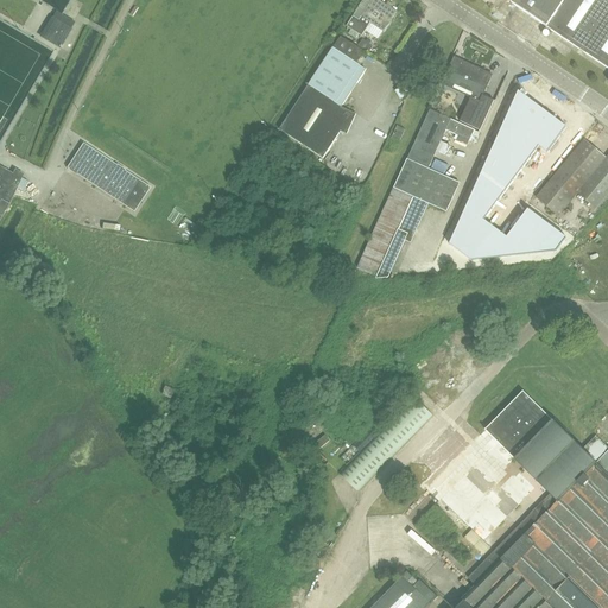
[(372,21),(385,31),(398,11),(381,0),(371,0),(360,18),(354,14),(347,25),(362,36),(372,21)]
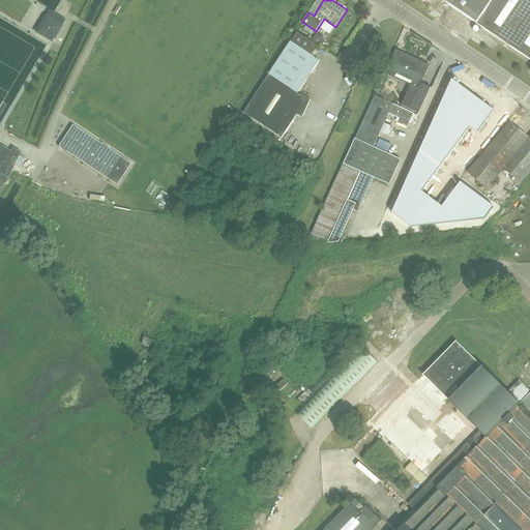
[(529,0),(443,0),(529,59),(529,0)]
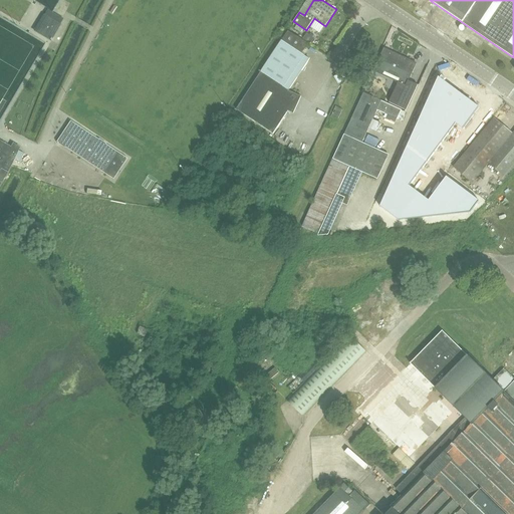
[(50,40),(59,25),(63,18),(47,9),(43,15),(42,17),(34,31),(50,40)]
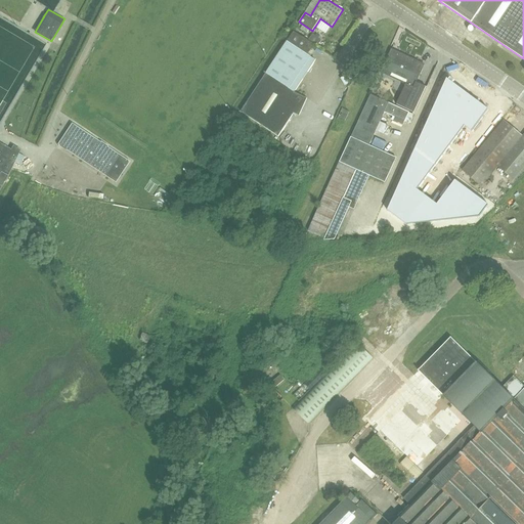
[(241,112),(278,136),(303,98),(294,92),(315,59),(308,54),(314,44),(294,31),(241,112)]
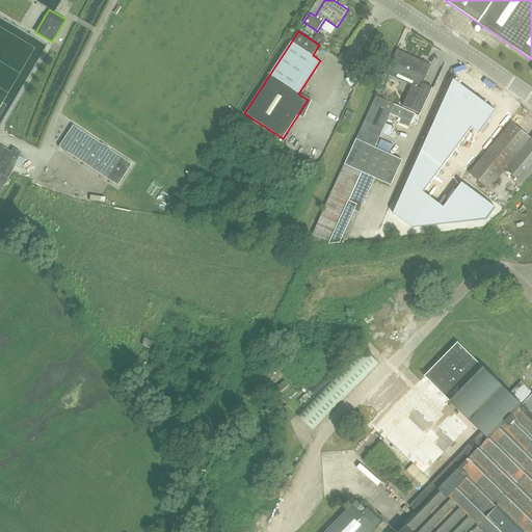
[(387,73),(413,85),(403,106),(421,113),(432,87),(423,82),(427,74),(421,71),(425,62),(398,50),(387,73)]
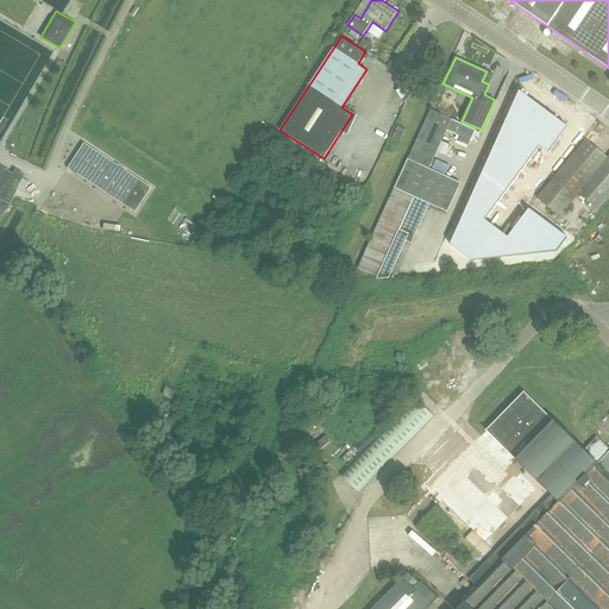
[(567,129),(519,93),(441,265),(550,253),(563,237),(527,211),(507,238),(484,221),(540,148),(548,155),(567,129)]
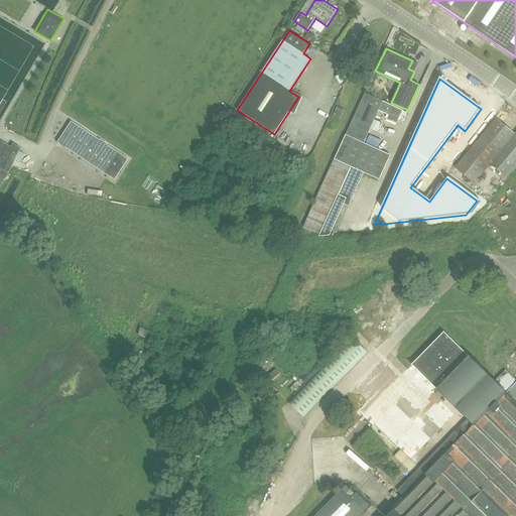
[(365,93),(345,138),(335,158),(364,172),(379,179),(390,155),(363,143),(378,110),(398,119),(402,110),(365,93)]
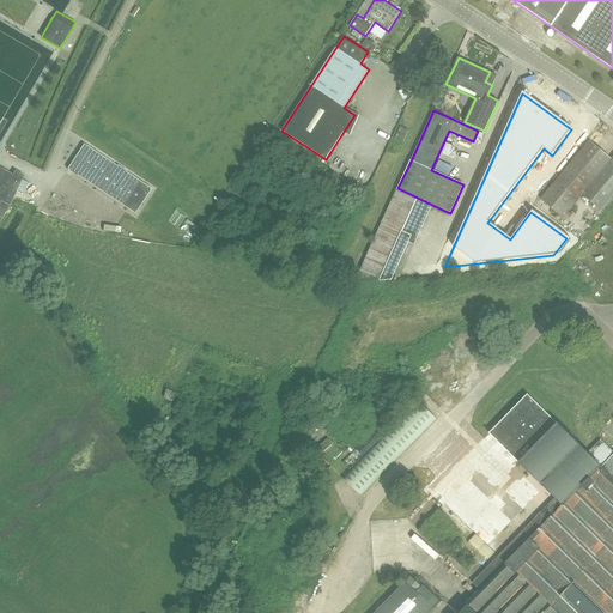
[(600,210),(612,194),(612,157),(612,159),(589,140),(541,199),(563,218),(582,195),(600,210)]
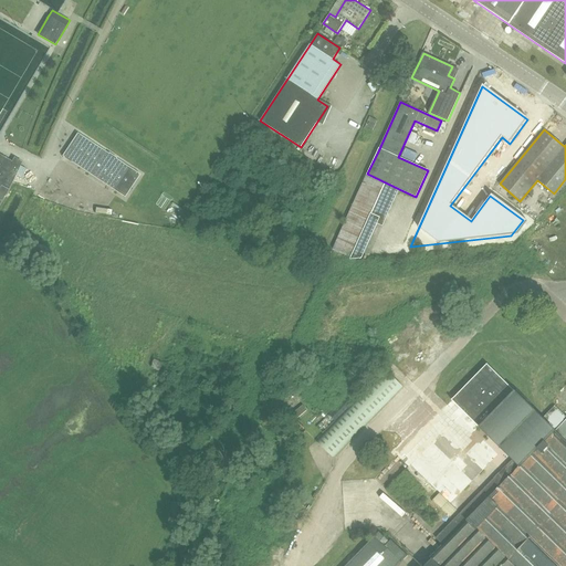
[(77,133),(62,156),(125,197),(140,174),(77,133)]
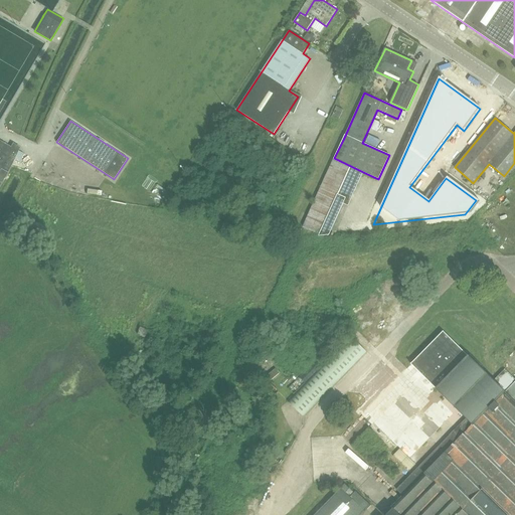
[(0,142),(0,185),(6,175),(10,168),(18,150),(11,146),(10,148),(0,142)]
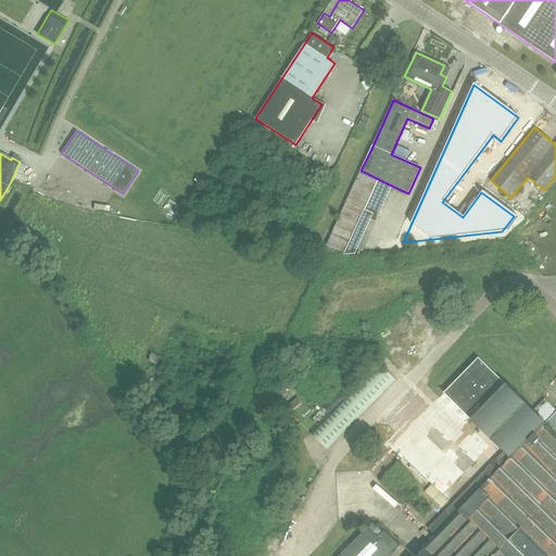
[(72,168),(58,159),(52,165),(67,175),(72,168)]
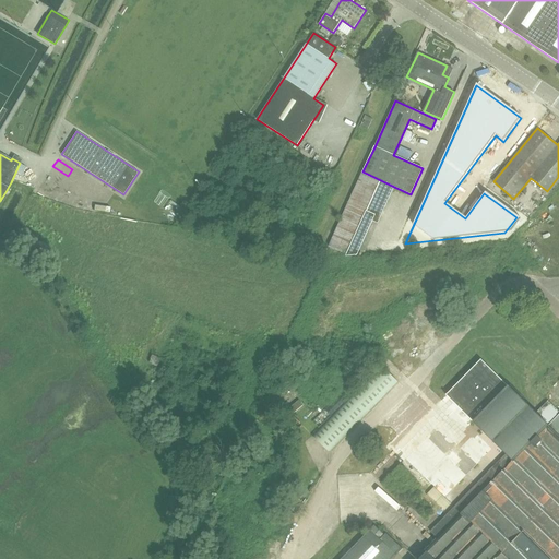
[(363,171),(324,259),(356,257),(371,222),(378,224),(394,187),(363,171)]
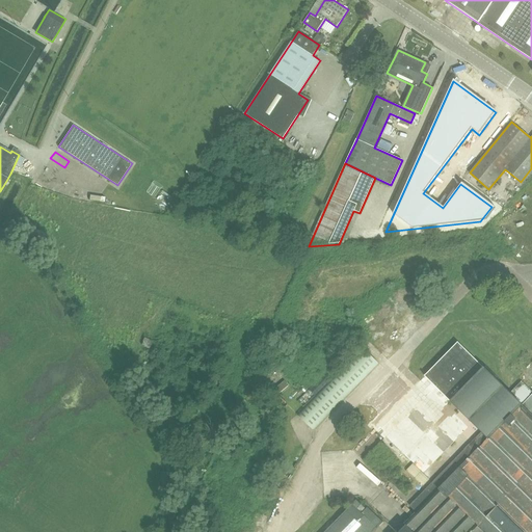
[(374,427),(391,443),(423,410),(435,423),(453,405),(456,408),(481,432),(484,435),(506,415),(531,440),(531,466),(497,503),(526,531),(531,531),(531,415),(510,394),(457,342),(374,427)]
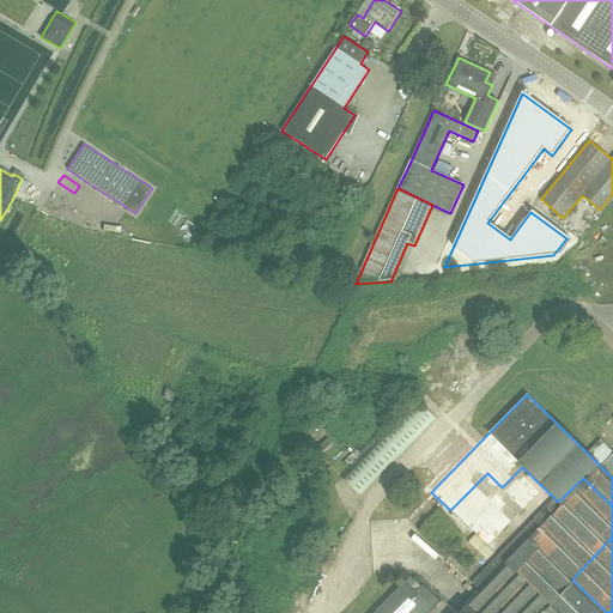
[(360,495),(436,418),(418,399),(341,477),(360,495)]
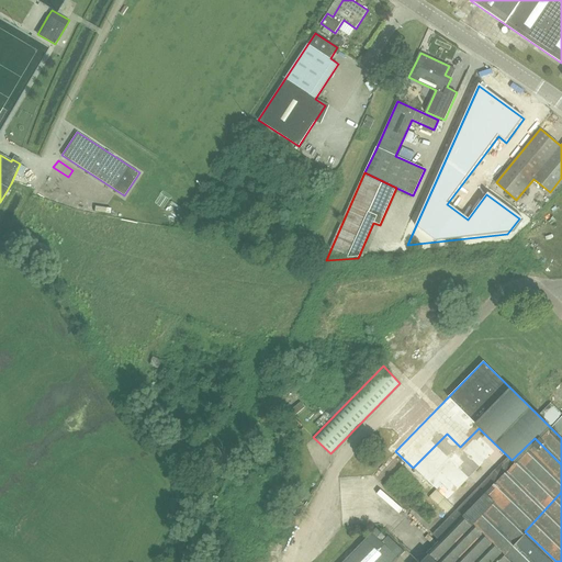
[(561,413),(551,403),(539,416),(561,438),(561,413)]
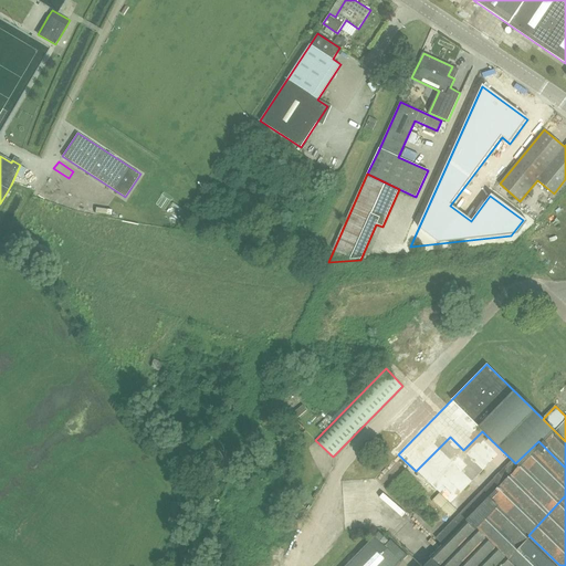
[(559,565),(528,535),(565,495),(565,468),(538,441),(515,463),(512,460),(500,472),(491,463),(500,454),(482,438),(485,435),(482,431),(463,450),(450,437),(416,471),(450,504),(484,469),(494,478),(436,537),(443,544),(429,558),(431,561),(426,565),(559,565)]
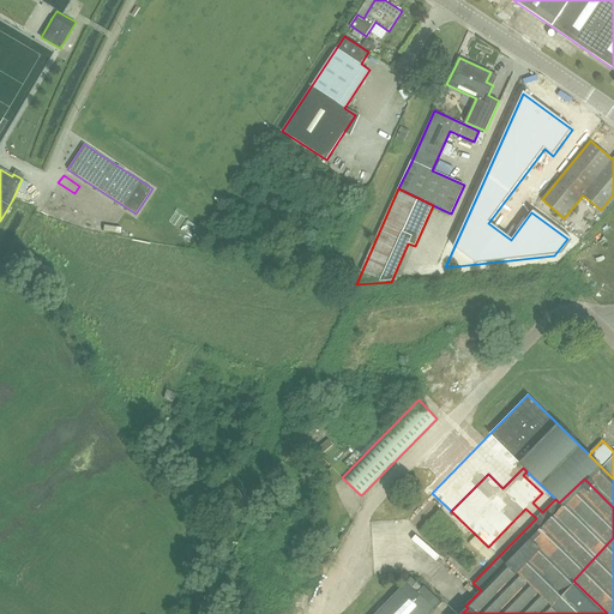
[(429,613),(441,602),(425,585),(422,588),(411,578),(375,613),(429,613)]
